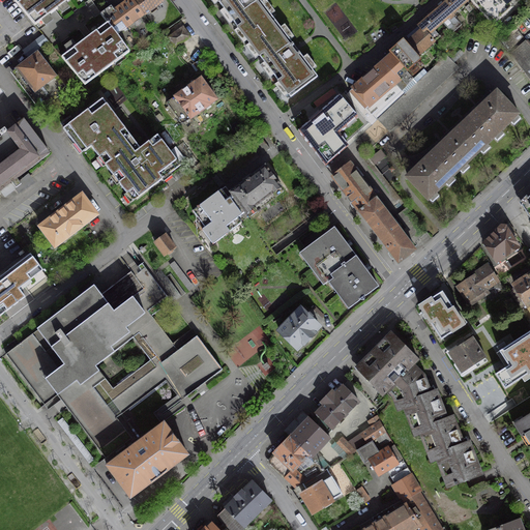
[(13,0),(35,25),(52,12),(67,0),(13,0)]
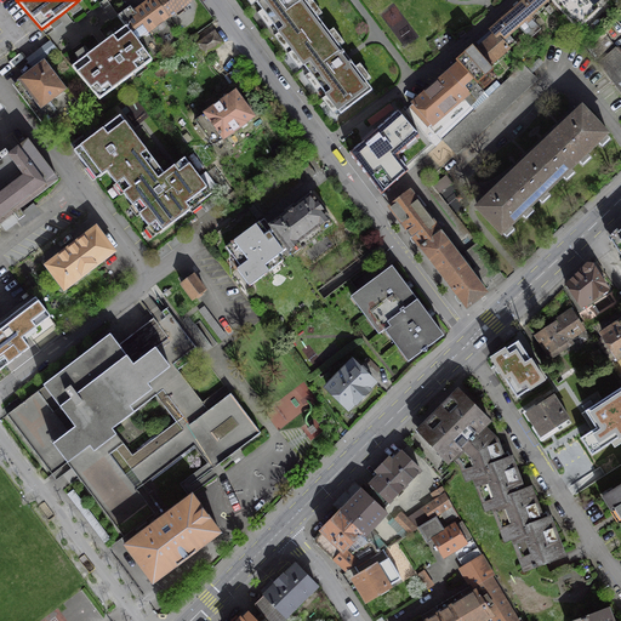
[(169,17),(155,0),(149,0),(134,12),(148,32),(169,17)]
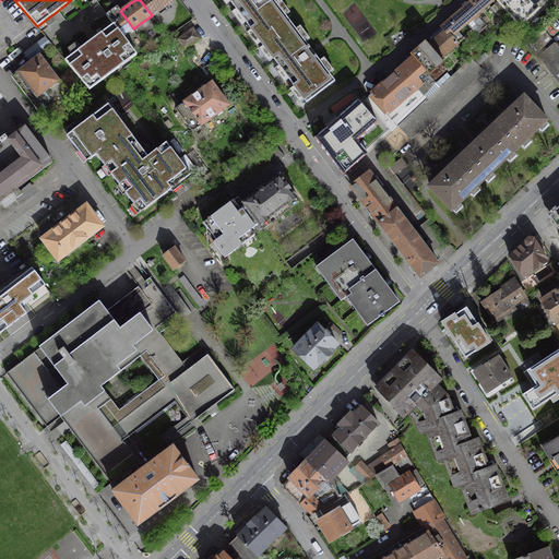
[(170,0),(140,0),(152,15),(171,1),(170,0)]
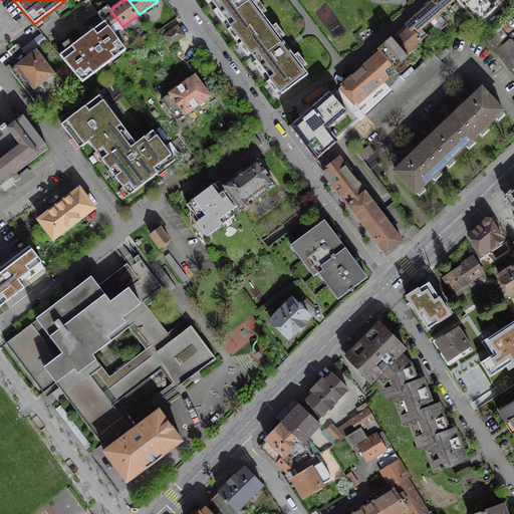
[(210,0),(241,40),(267,20),(251,0),(210,0)]
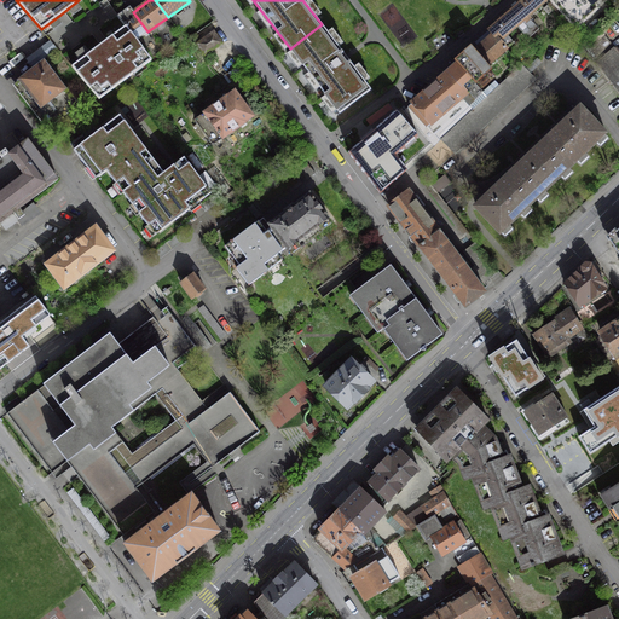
[(547,0),(545,0),(522,0),(489,30),(493,34),(474,51),(484,62),(489,65),(514,42),(507,35),(518,27),(527,39),(538,29),(527,17),(547,0)]
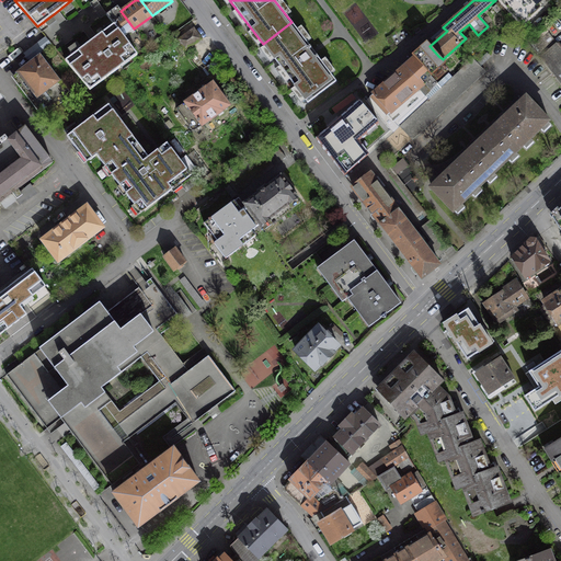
[(541,0),(499,0),(522,25),(541,8),(538,3),(541,0)]
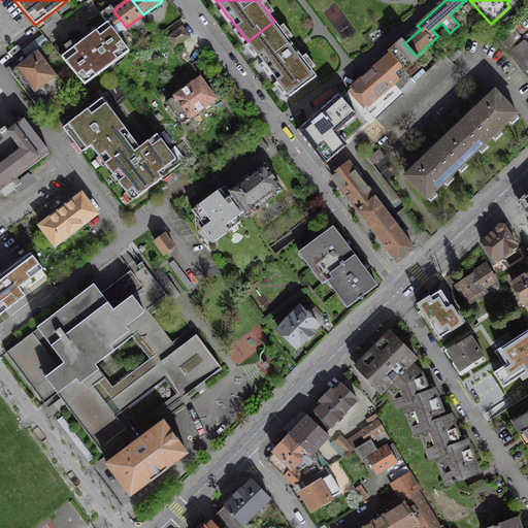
[(126,27),(113,10),(110,6),(101,13),(107,22),(117,34),(126,27)]
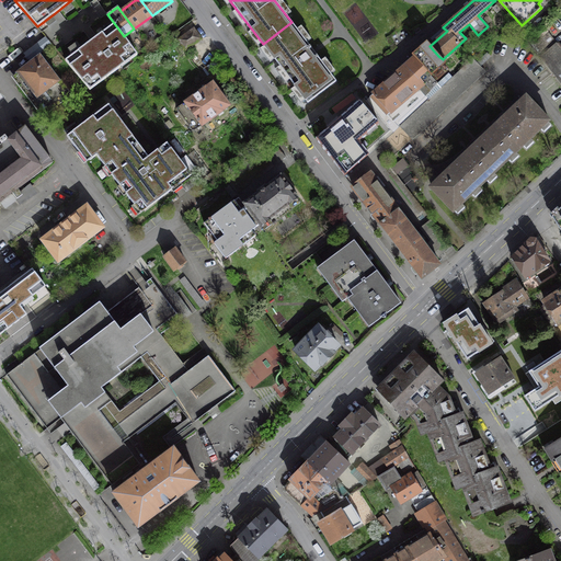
[(311,48),(292,22),(263,44),(308,102),(336,81),(317,55),(313,58),(311,55),(308,50),(311,48)]
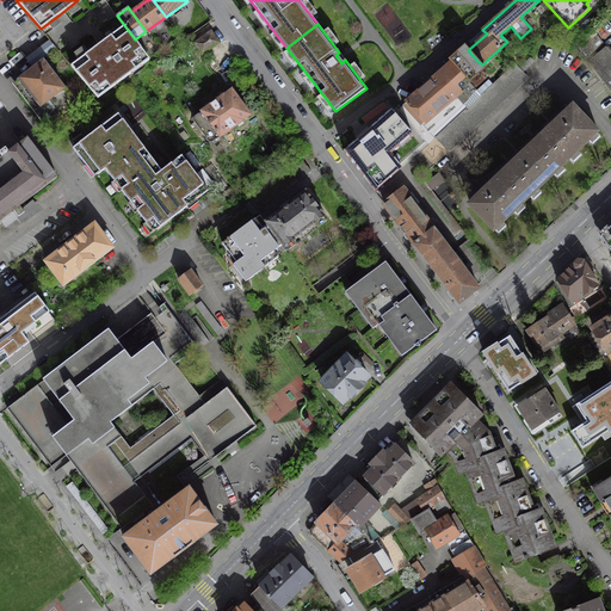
[(135,39),(124,25),(71,66),(98,98),(131,73),(129,69),(139,62),(141,66),(149,60),(135,39)]
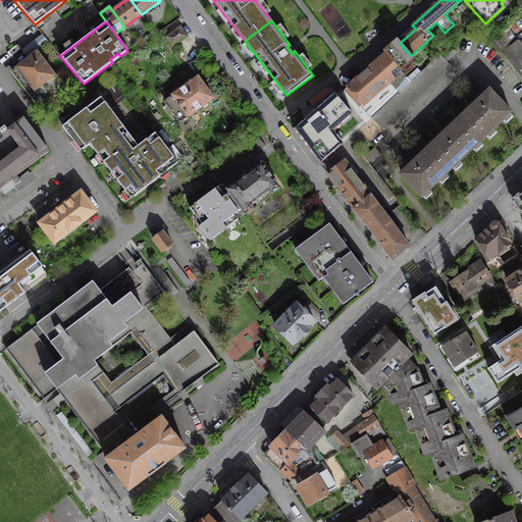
[(179,27),(166,37),(173,45),(187,36),(179,27)]
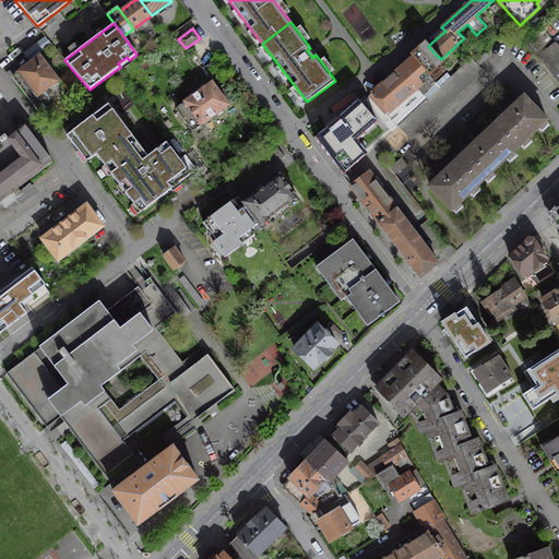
[(45,37),(23,54),(30,62),(51,46),(45,37)]
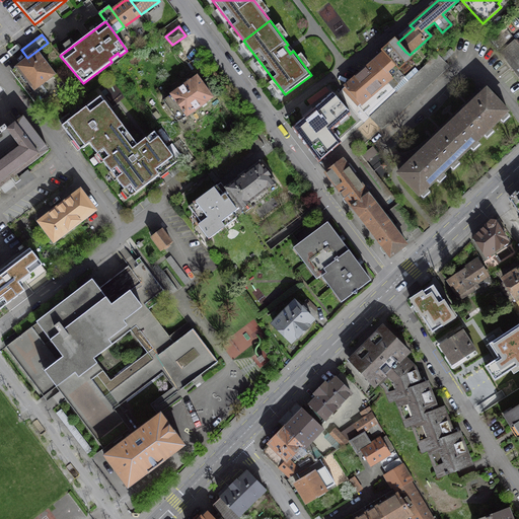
[(518,44),(515,40),(500,54),(518,77),(518,44)]
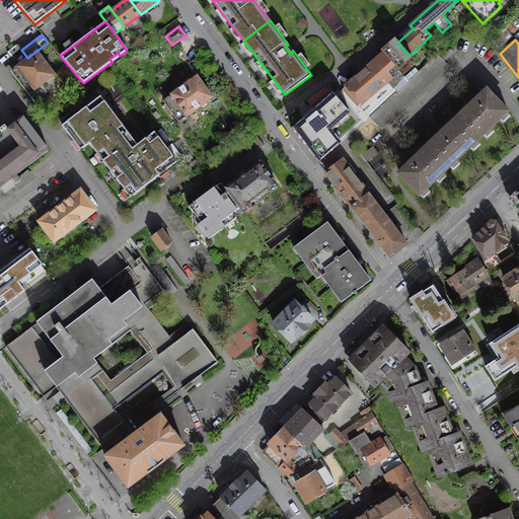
[(398,46),(386,57),(396,69),(410,56),(410,55),(405,52),(403,53),(398,46)]
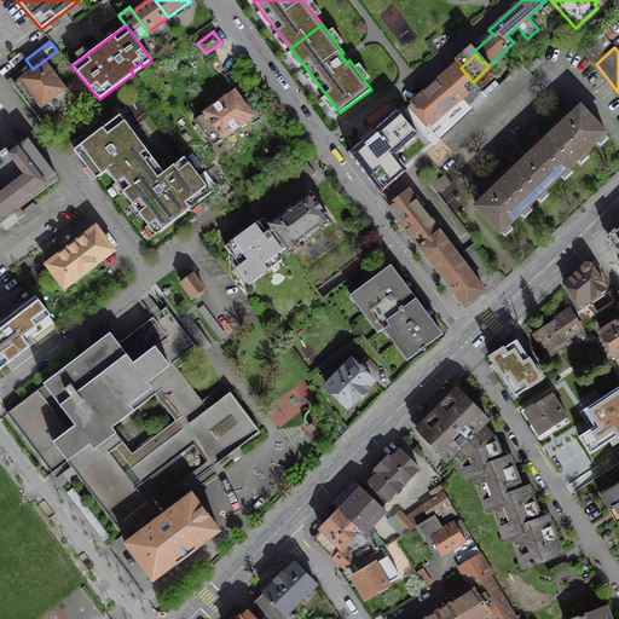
[(76,104),(45,63),(21,81),(24,87),(19,91),(47,127),(76,104)]
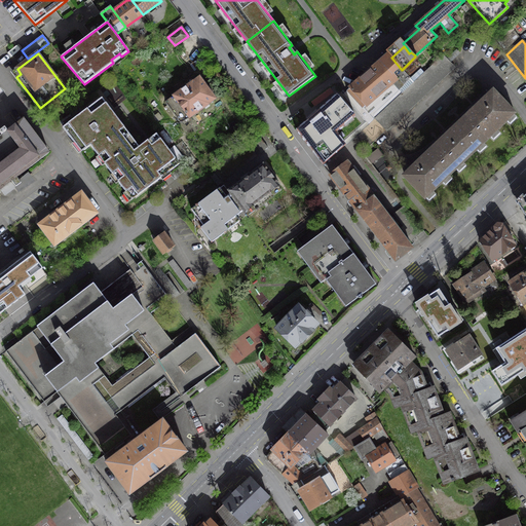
[(402,70),(391,58),(388,54),(343,94),(369,123),(410,78),(402,70)]
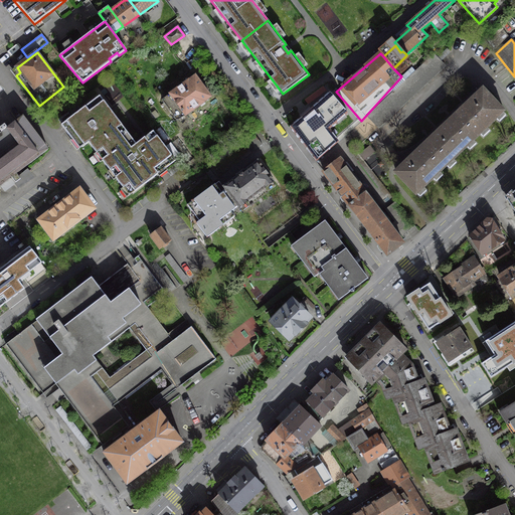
[(210,97),(195,75),(162,100),(177,120),(210,97)]
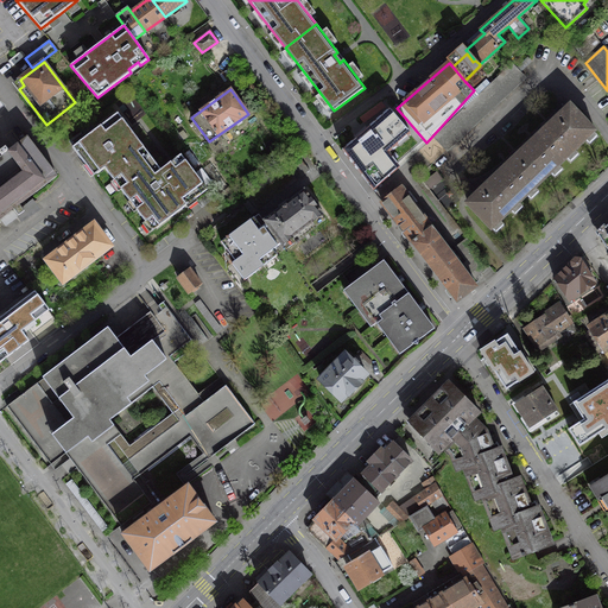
[(381,102),(360,118),(363,124),(386,108),(381,102)]
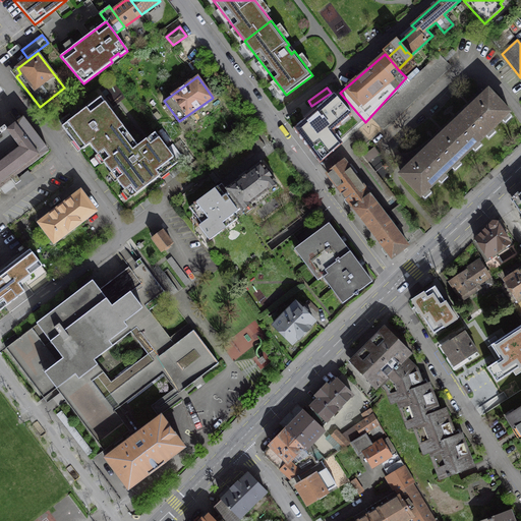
[(465,114),(459,120),(478,140),(486,131),(487,132),(499,120),(500,121),(501,119),(500,117),(506,111),(499,103),(488,93),(486,95),(486,94),(479,102),(478,101),(467,112),(467,111),(465,113),(465,114)]
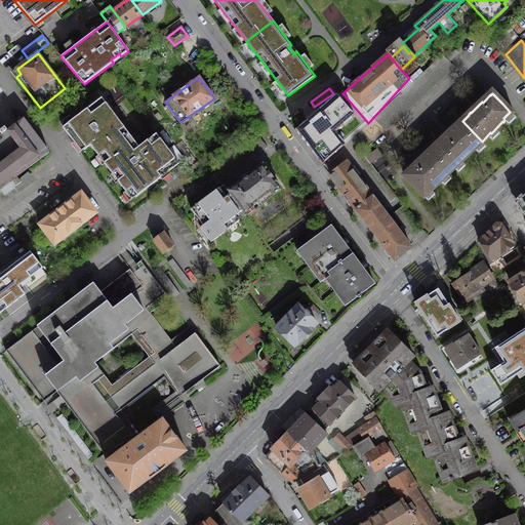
[(317,161),(322,168),(345,149),(335,136),(355,119),(335,95),(295,131),(317,161)]
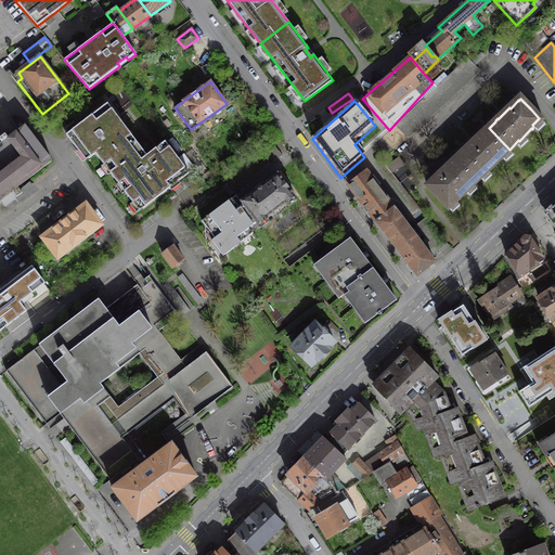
[(146,155),(107,103),(66,134),(72,142),(78,151),(80,149),(84,153),(89,158),(95,153),(104,165),(107,162),(114,169),(110,172),(118,183),(123,181),(128,189),(124,191),(132,203),(137,199),(143,208),(170,188),(166,182),(170,179),(173,176),(178,181),(189,172),(165,141),(146,155)]
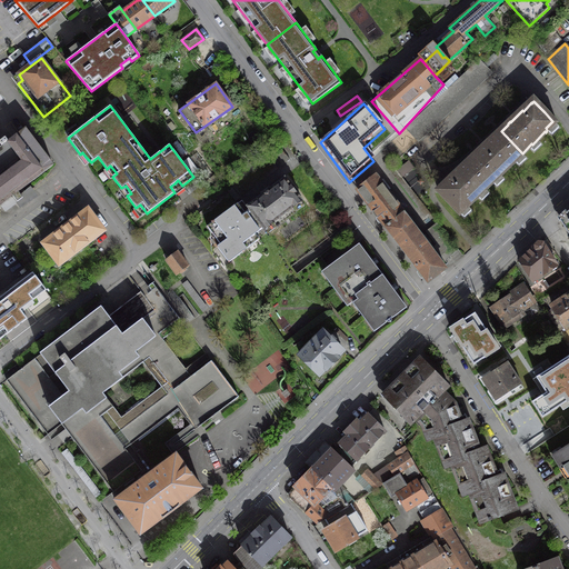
[(1,147),(0,147),(0,205),(12,196),(17,201),(22,198),(18,191),(53,165),(26,129),(8,142),(1,147)]
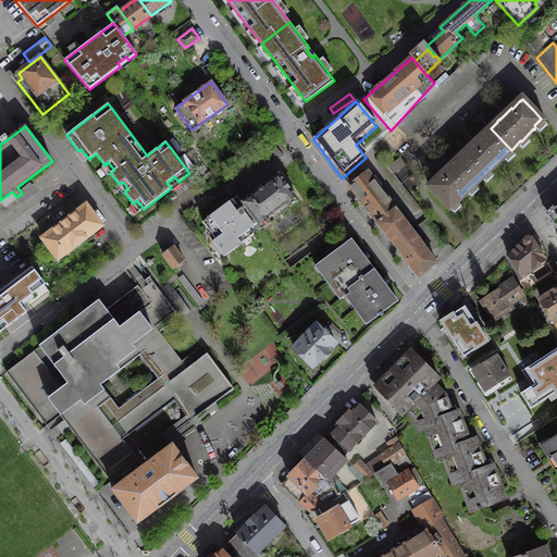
[(491,128),(461,157),(482,178),(511,150),(491,128)]
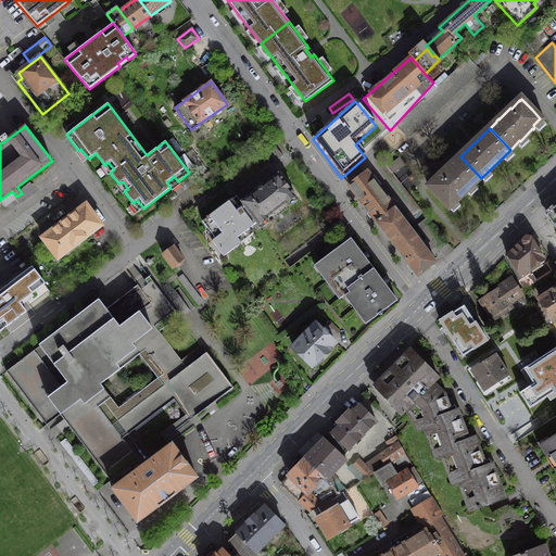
[(460,156),(428,186),(447,206),(455,200),(456,201),(481,178),(460,156)]
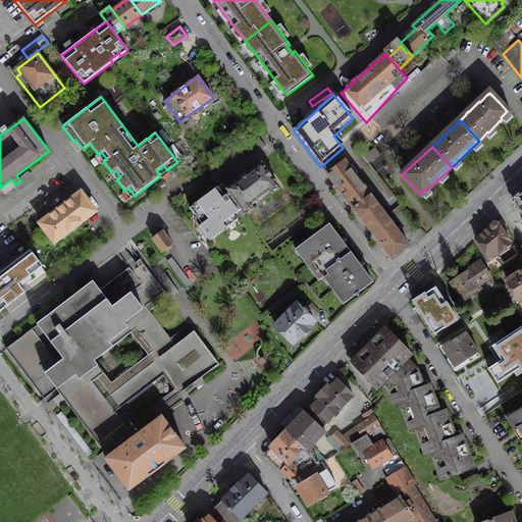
[(345,161),(328,174),(348,200),(384,248),(392,259),(409,246),(345,161)]
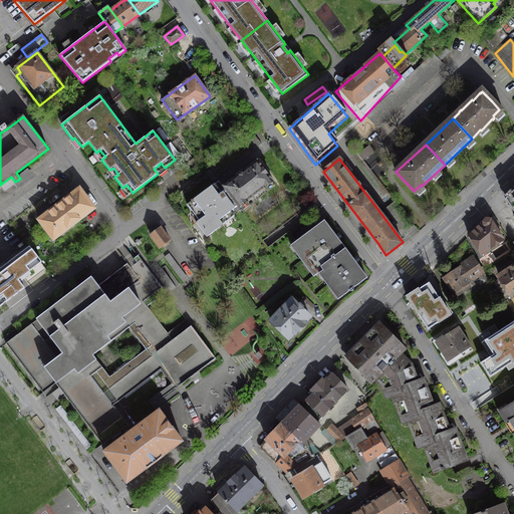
[(273,181),(257,160),(243,171),(243,170),(235,175),(236,176),(223,186),(225,189),(237,206),(241,211),(250,204),(247,201),(264,187),(267,191),(275,185),(272,182),(273,181)]
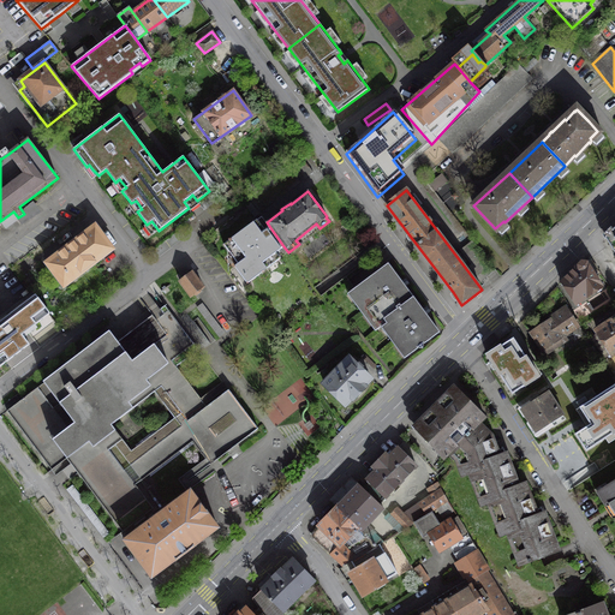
[(284,246),(269,226),(264,231),(256,220),(224,245),(238,263),(234,267),(246,284),(267,268),(262,262),(284,246)]
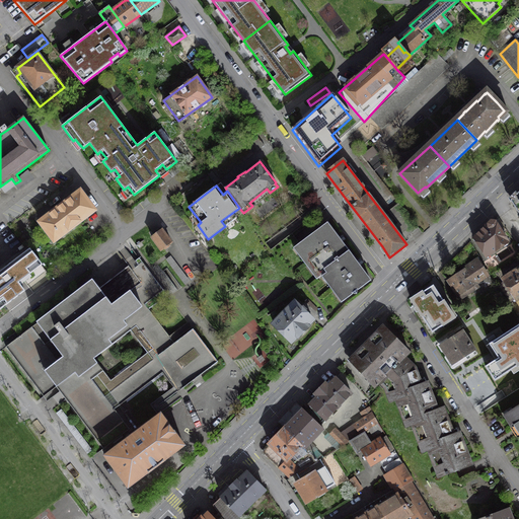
[(94,210),(79,191),(40,221),(54,240),(94,210)]
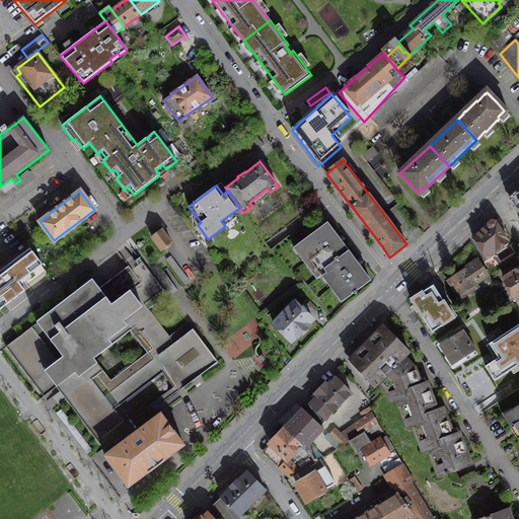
[(418,227),(398,203),(388,211),(398,223),(395,225),(405,238),(418,227)]
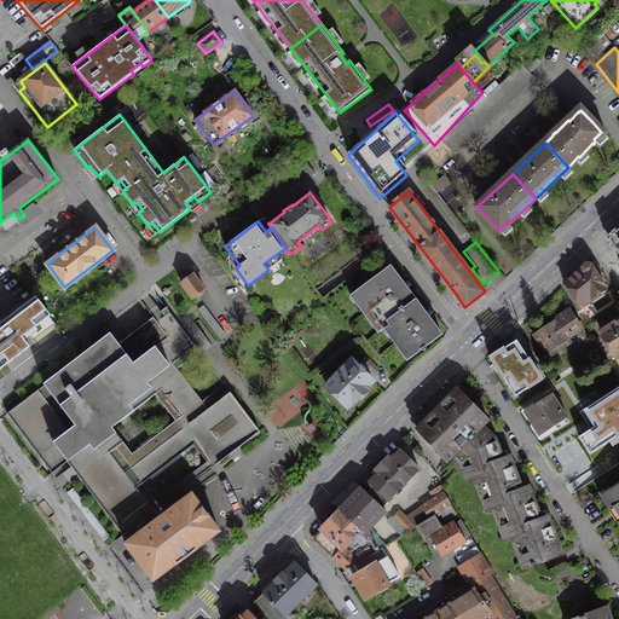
[(607,288),(590,264),(585,264),(565,283),(579,306),(607,288)]
